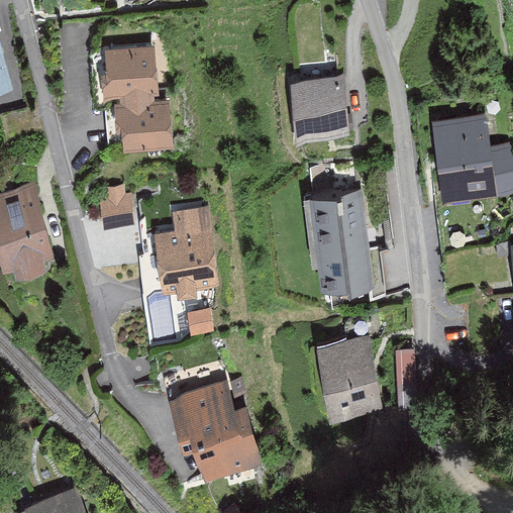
[(0,92),(12,89),(0,44),(0,92)]
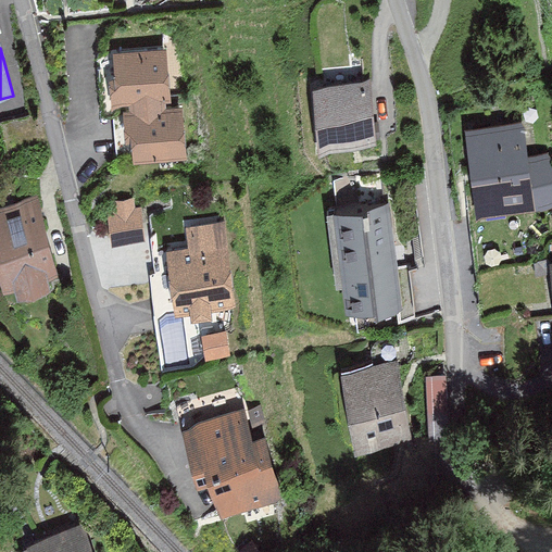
[(165,50),(109,53),(112,108),(127,107),(130,164),(185,162),(182,103),(168,104),(165,50)]
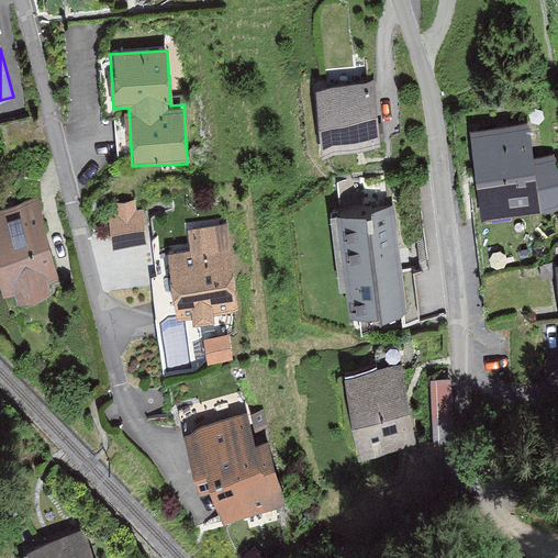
[(372,81),(316,86),(321,152),(378,147),(372,81)]
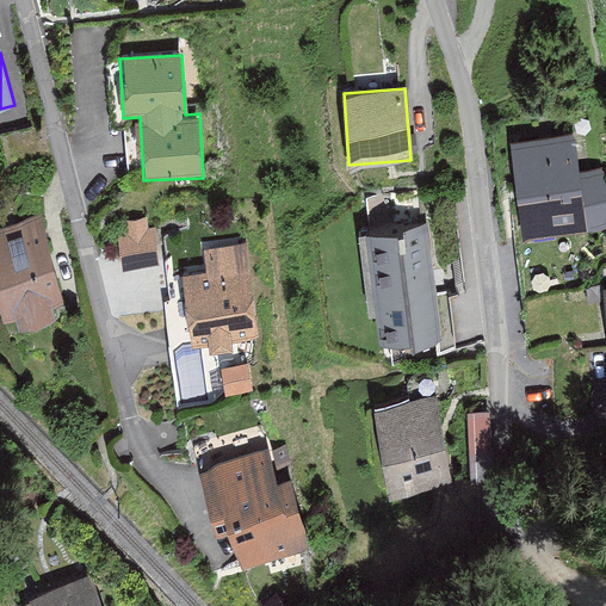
[(574,137),(513,143),(521,235),(605,227),(605,189),(604,168),(577,172),(574,137)]
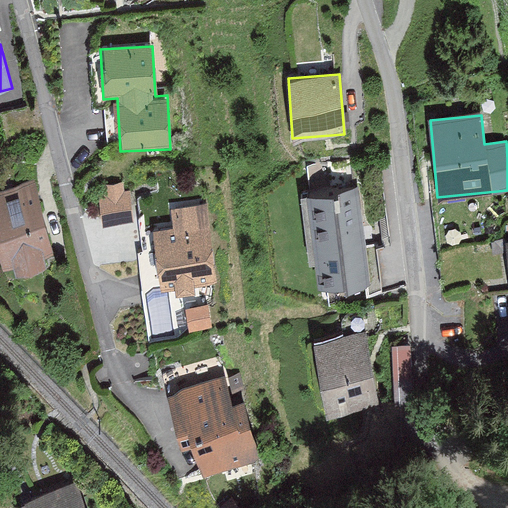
[(104,197),(97,198),(101,228),(133,224),(129,193),(124,194),(122,185),(102,187),(104,197)]
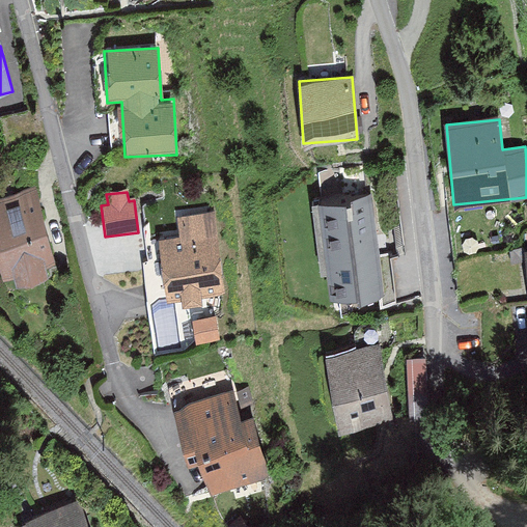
[(368,193),(315,199),(327,301),(380,296),(368,193)]
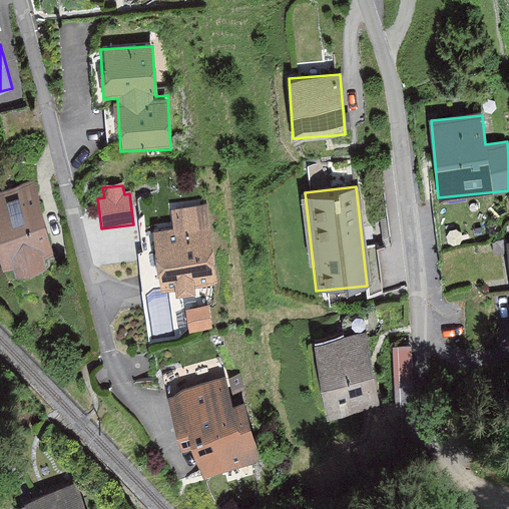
[(38,188),(0,196),(0,272),(54,260),(38,188)]
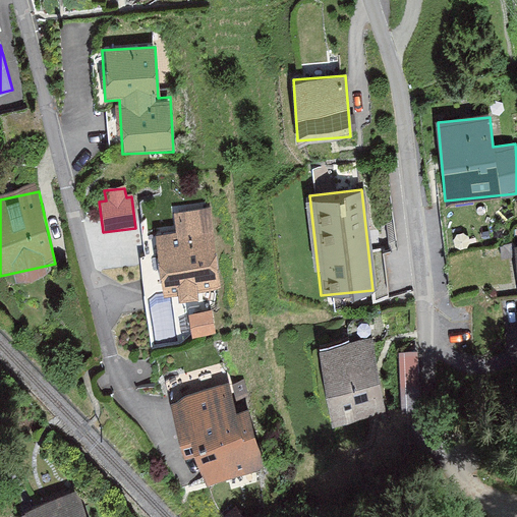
[(174,233),(155,235),(162,296),(220,290),(211,209),(172,213),(174,233)]
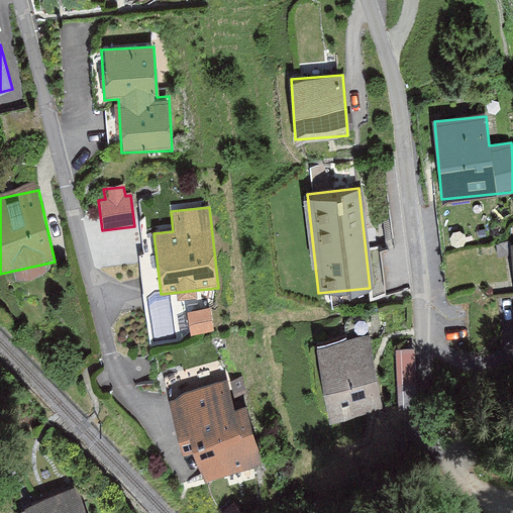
[(209,309),(186,314),(191,337),(214,332),(209,309)]
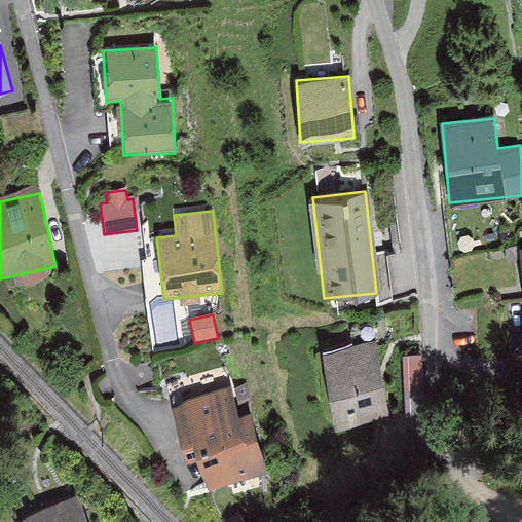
[(375,342),(322,350),(334,425),(387,417),(375,342)]
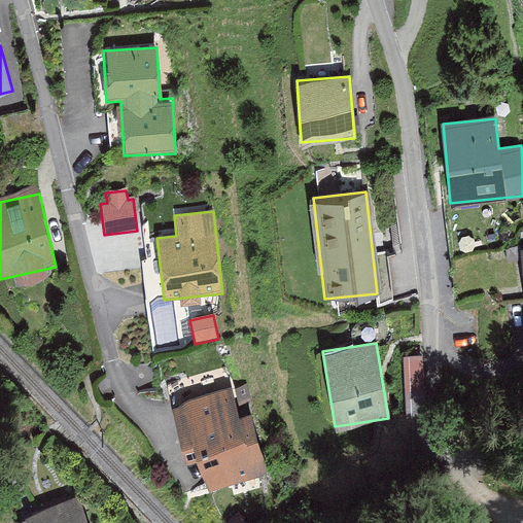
[(232,387),(172,403),(185,453),(197,450),(207,488),(268,473),(250,407),(238,410),(232,387)]
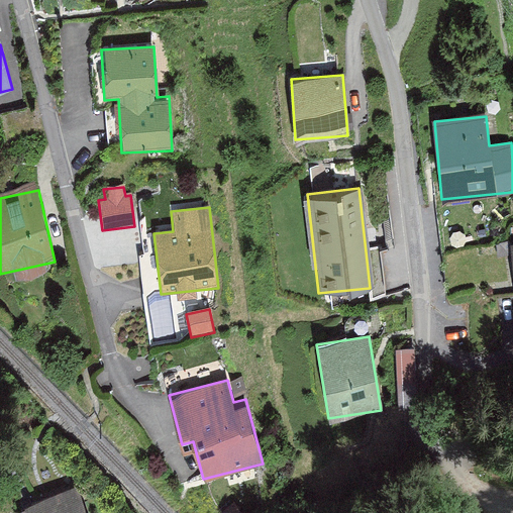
[(25,510),(18,512),(86,512),(77,485),(23,503),(25,510)]
